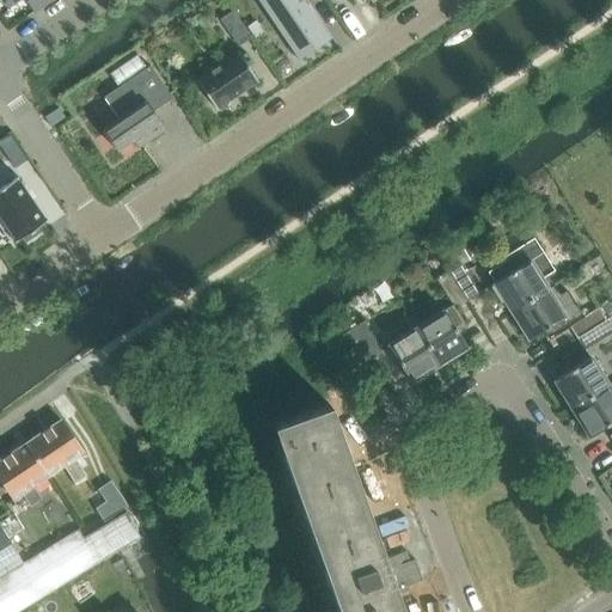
[(44,5),(41,0),(30,0),(28,2),(35,12),(44,5)]
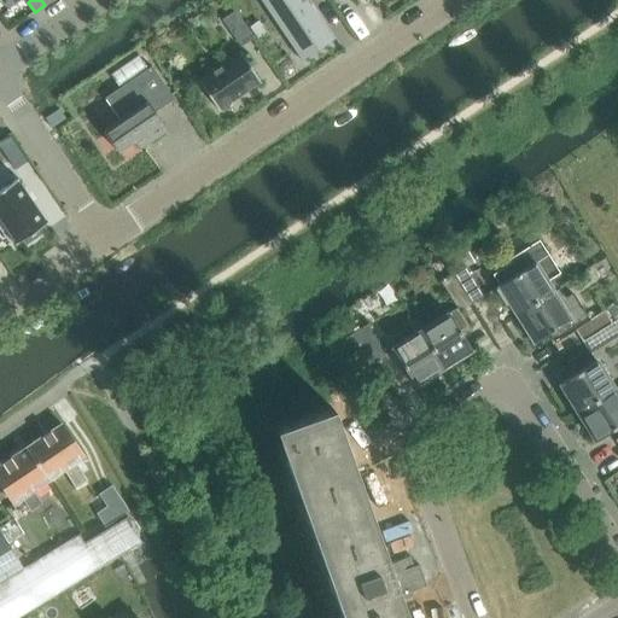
[(333,39),(307,0),(260,0),(302,60),(303,60),(302,59),(332,39),(333,40),(333,39)]
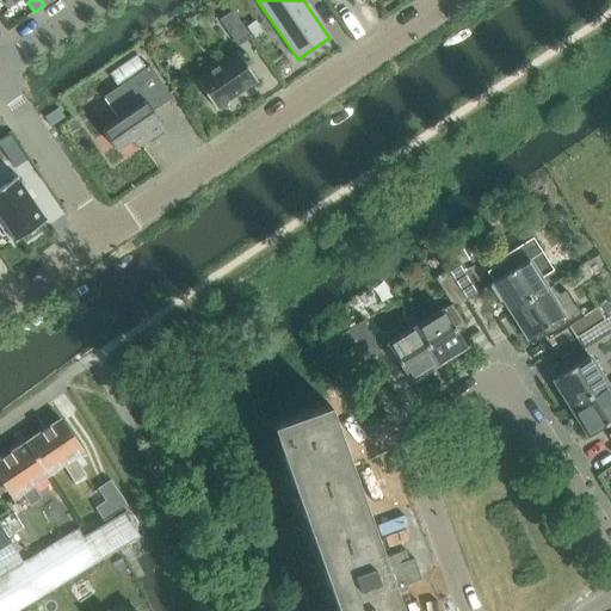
[(255,23),(247,29),(255,41),(264,35),(255,23)]
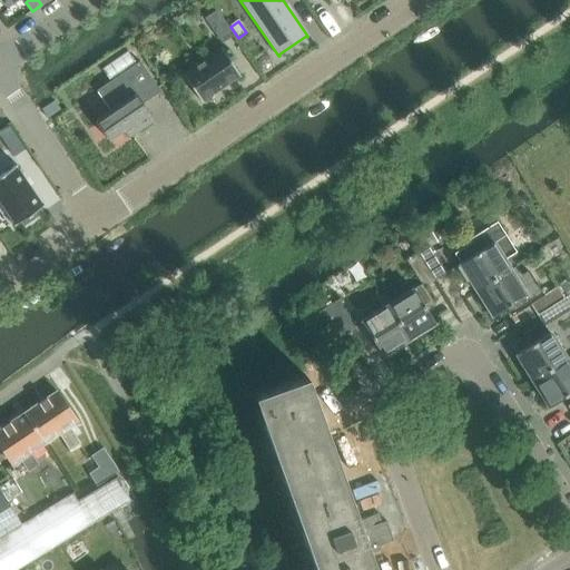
[(229,30),(225,22),(214,30),(219,37),(229,30)]
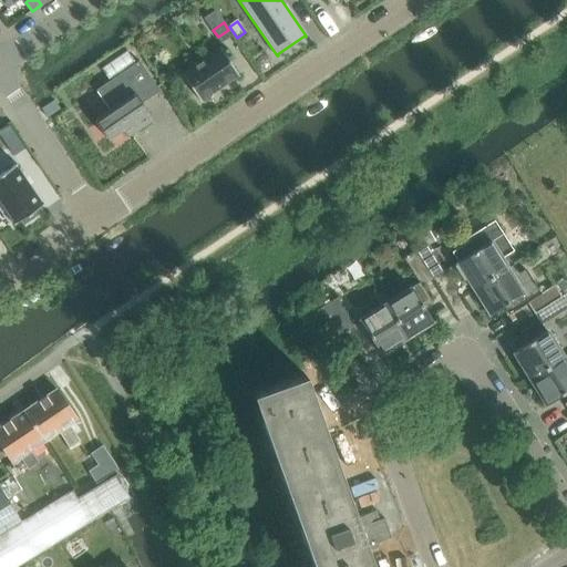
[(200,101),(239,75),(222,49),(183,74),(200,101)]
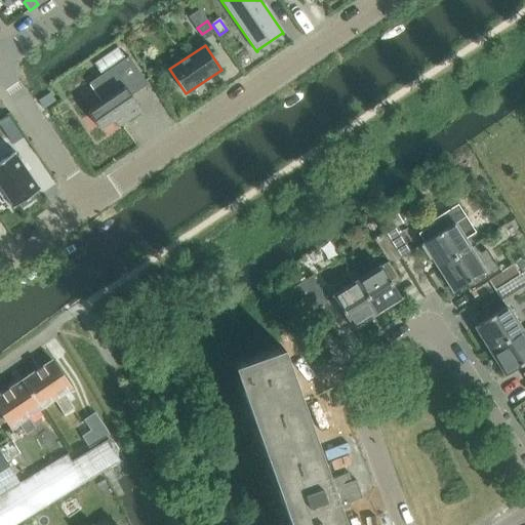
[(103,103),(88,112),(101,129),(102,129),(101,127),(112,119),(118,127),(142,111),(131,95),(147,85),(148,84),(129,56),(89,83),(90,84),(103,103)]
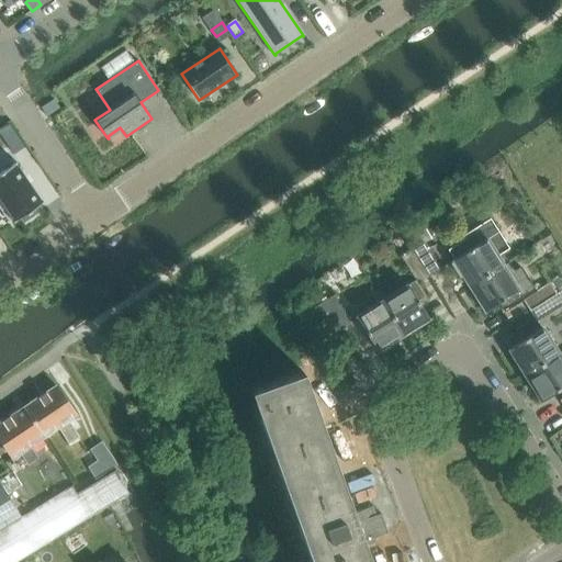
[(59,108),(54,100),(42,108),(47,116),(59,108)]
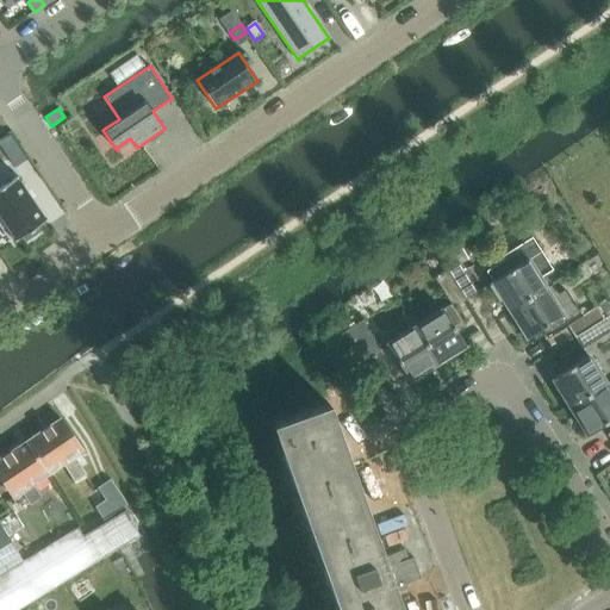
[(74,117),(66,123),(72,132),(81,126),(75,117),(74,117)]
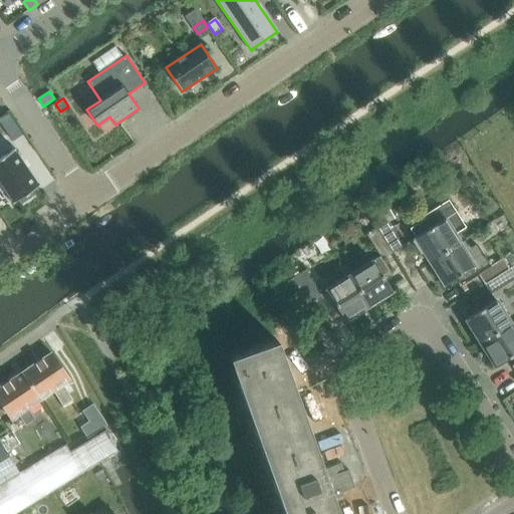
[(0,158),(0,181),(14,202),(12,203),(13,204),(19,200),(21,203),(36,194),(33,190),(40,186),(39,185),(37,186),(14,151),(16,150),(15,149),(0,158)]
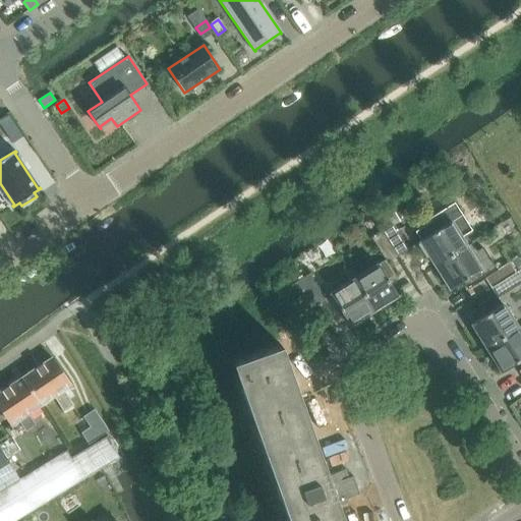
[(428,219),(431,222),(415,232),(421,240),(420,241),(435,266),(471,243),(465,234),(472,230),(455,203),(428,219)]
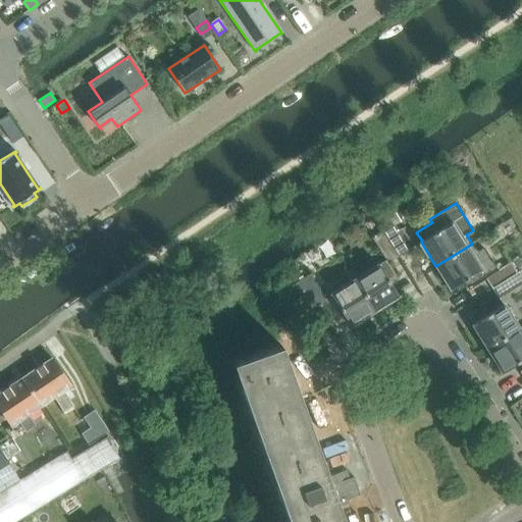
[(394,212),(387,216),(393,224),(394,225),(400,221),(394,212)]
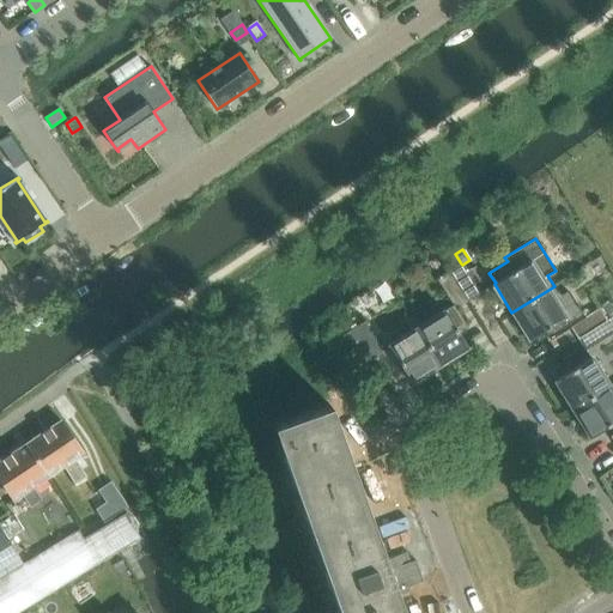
[(449,272),(468,302),(480,295),(462,265),(461,263),(449,272)]
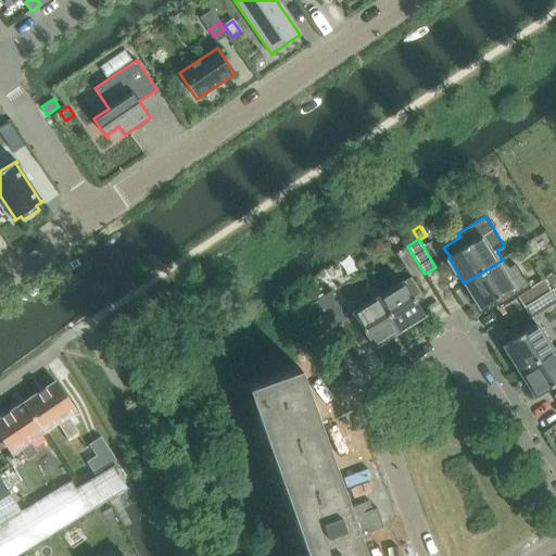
[(407,247),(396,254),(413,280),(425,274),(407,247)]
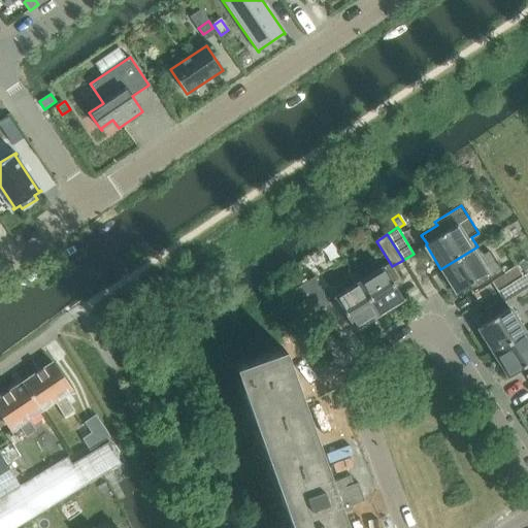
[(477,246),(440,269),(456,293),(469,285),(474,293),(491,282),(497,292),(523,276),(517,265),(503,273),(489,251),(483,255),(477,246)]
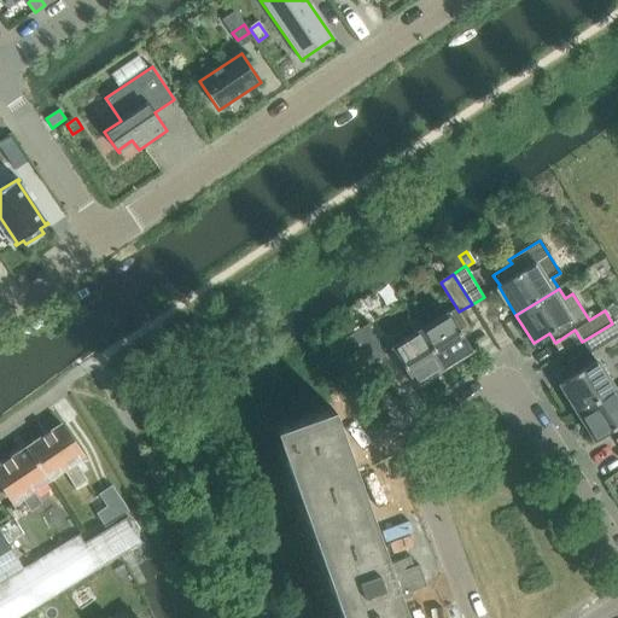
[(420,331),(443,368),(472,350),(449,314),(420,331)]
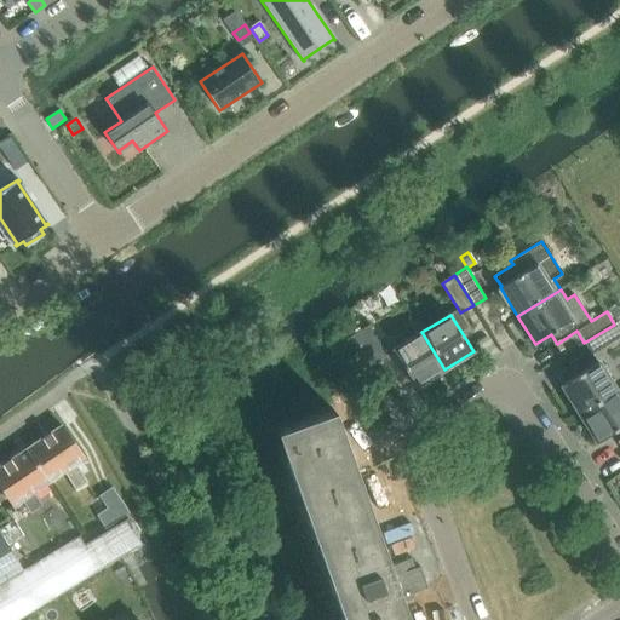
[(619,333),(614,325),(584,343),(592,355),(619,337),(619,333)]
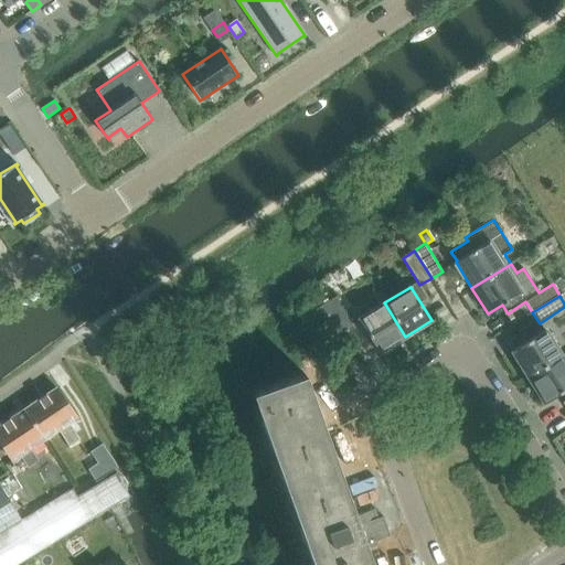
[(334,298),(323,305),(340,332),(352,326),(334,298)]
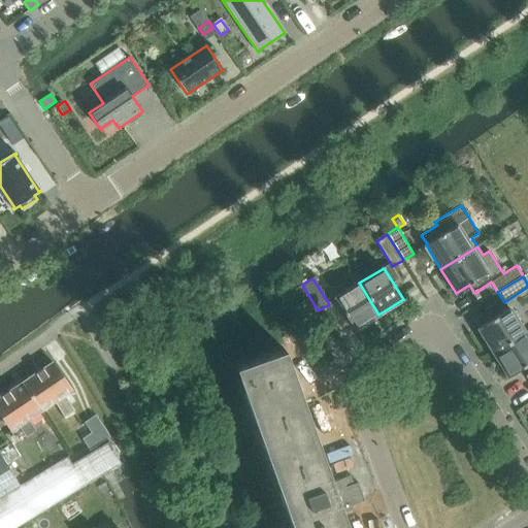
[(359,283),(334,298),(354,330),(378,315),(359,283)]
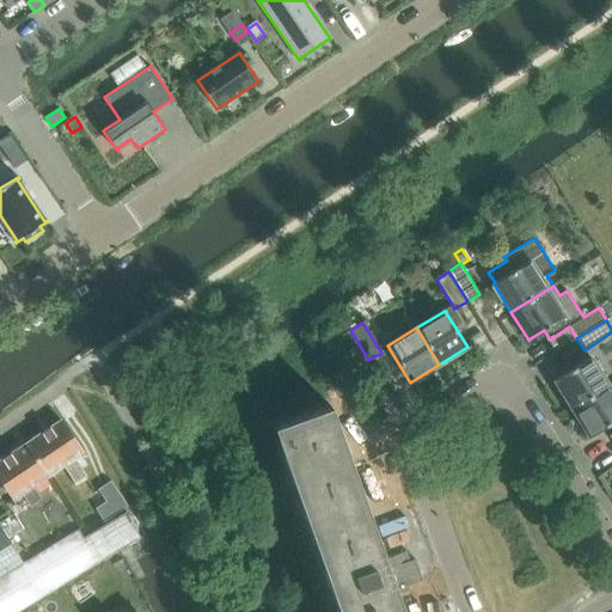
[(350,330),(338,337),(356,367),(368,360),(350,330)]
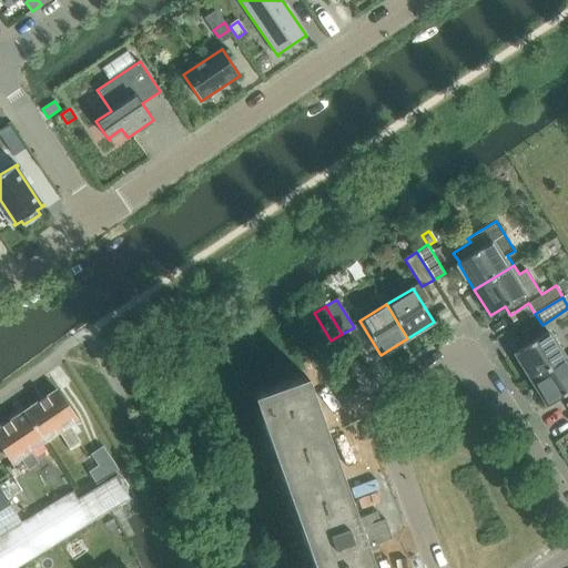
[(548,332),(515,353),(530,379),(565,358),(548,332)]
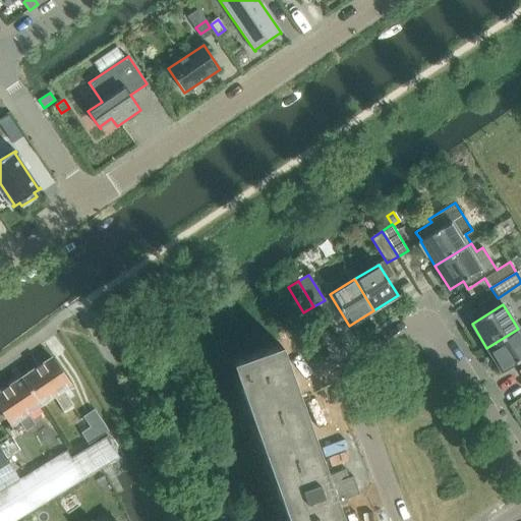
[(520,333),(518,329),(486,348),(502,372),(520,360),(520,333)]
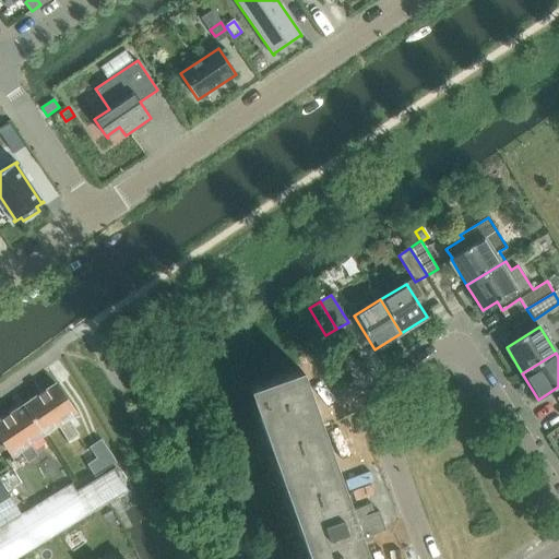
[(68,419),(75,414),(56,384),(24,405),(45,435),(58,426),(69,441),(79,435),(68,419)]
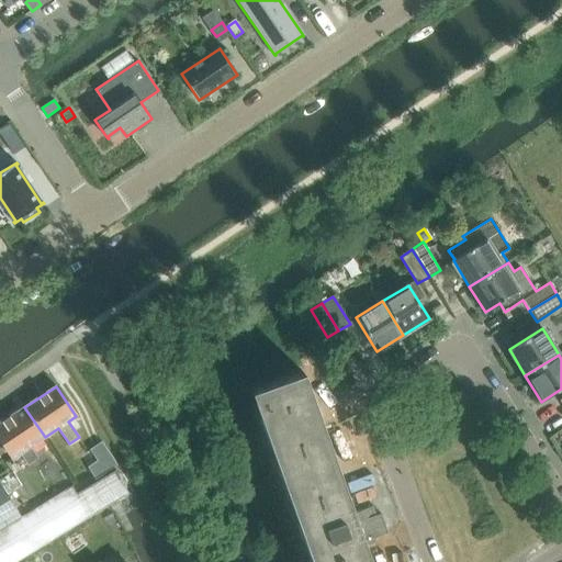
[(24,407),(0,423),(0,439),(12,459),(20,453),(27,465),(38,459),(31,447),(45,437),(24,407)]
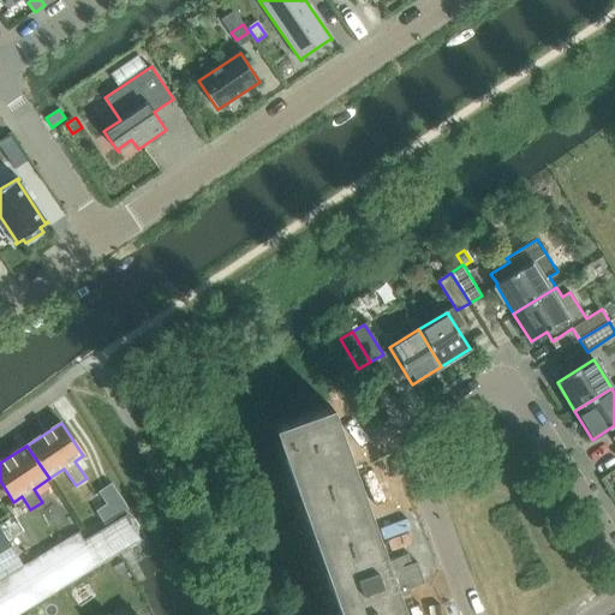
[(106,505),(96,511),(105,525),(129,508),(111,483),(99,493),(106,505)]
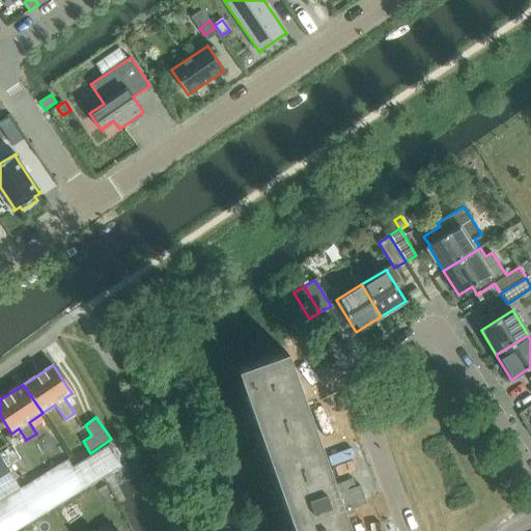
[(0,530),(15,530),(121,467),(109,444),(73,467),(68,458),(20,488),(0,455),(0,530)]
